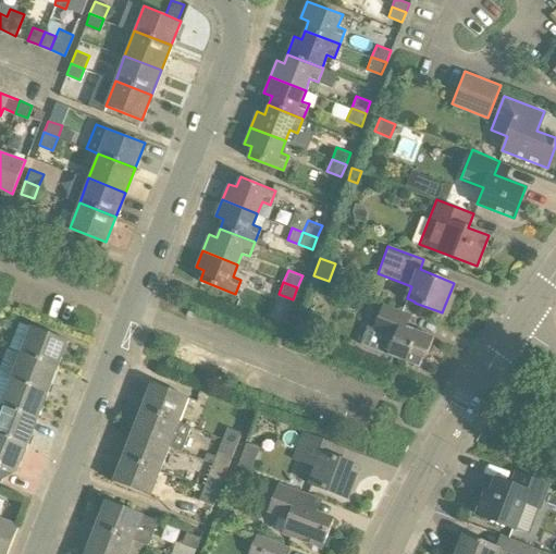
[(406,298),(402,309),(411,314),(415,303),(415,302),(407,298),(406,298)]
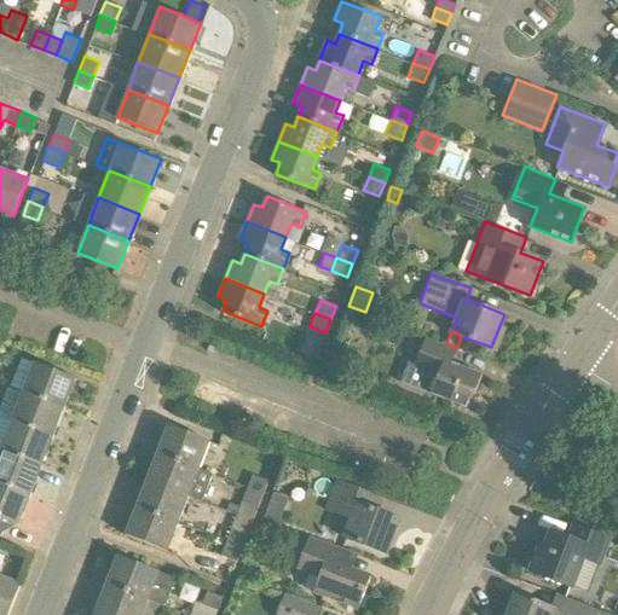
[(451,361),(457,348),(446,343),(426,335),(414,365),(409,363),(402,381),(466,406),(472,390),(474,392),(481,372),(451,361)]
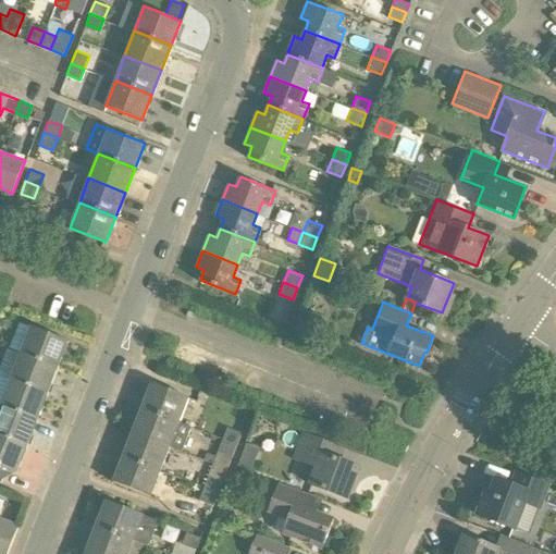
[(326,318),(304,309),(296,328),(320,336),(326,318)]
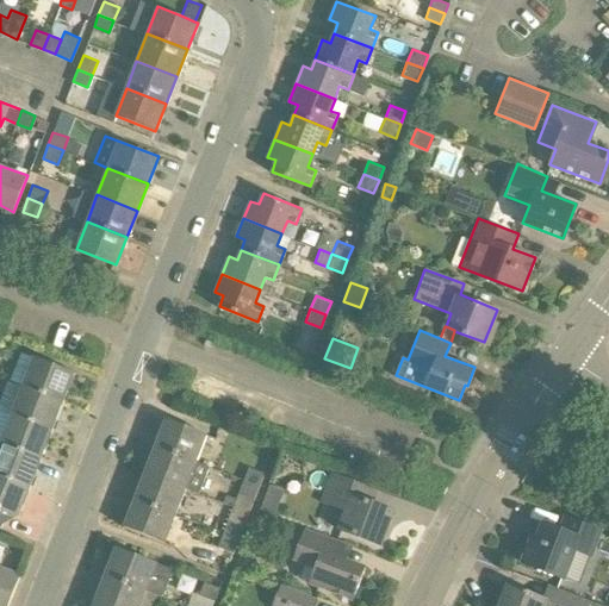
[(33,356),(23,385),(62,400),(74,372),(33,356)]
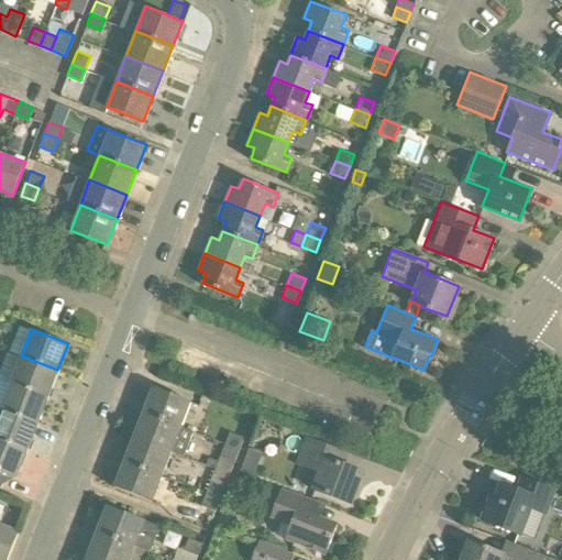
[(57,370),(21,355),(10,382),(47,396),(57,370)]
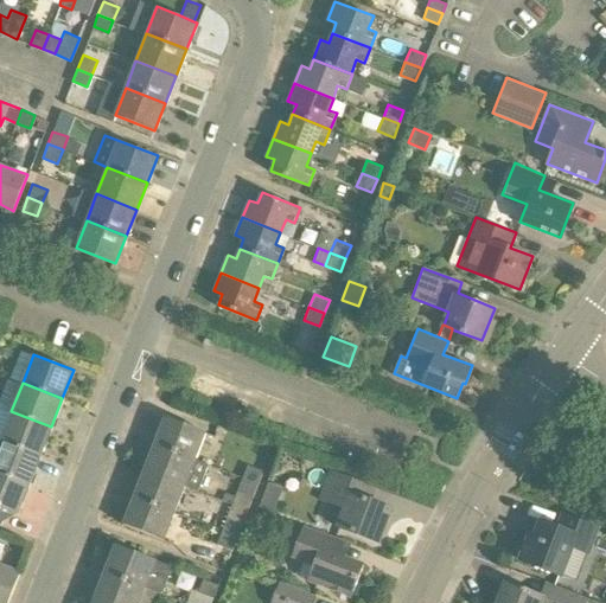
[(51,427),(11,411),(0,440),(40,456),(51,427)]
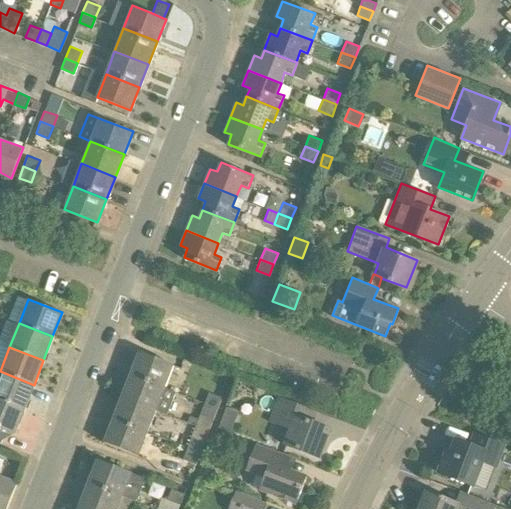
[(139,351),(130,373),(164,387),(173,364),(139,351)]
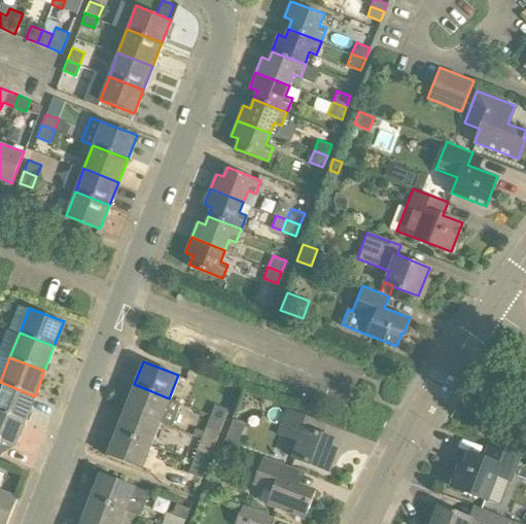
[(35,396),(0,382),(0,410),(25,421),(35,396)]
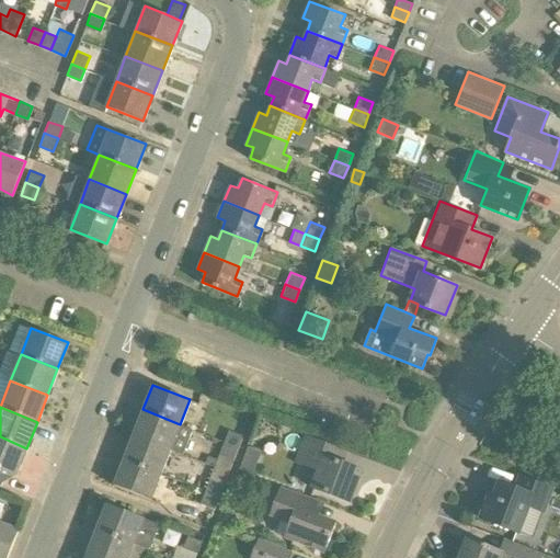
[(193,429),(180,424),(143,409),(134,434),(170,448),(183,454),(193,429)]
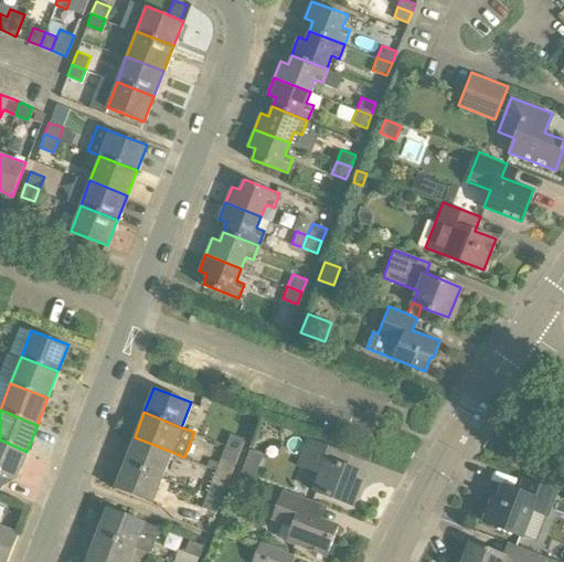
[(225,444),(240,449),(244,438),(230,433),(225,444)]
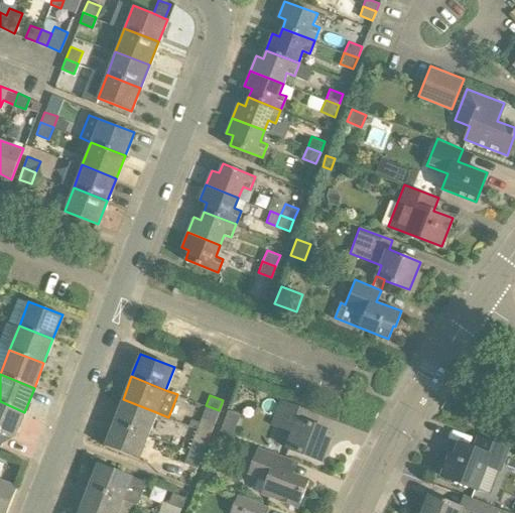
[(156,412),(123,399),(114,422),(148,435),(156,412)]
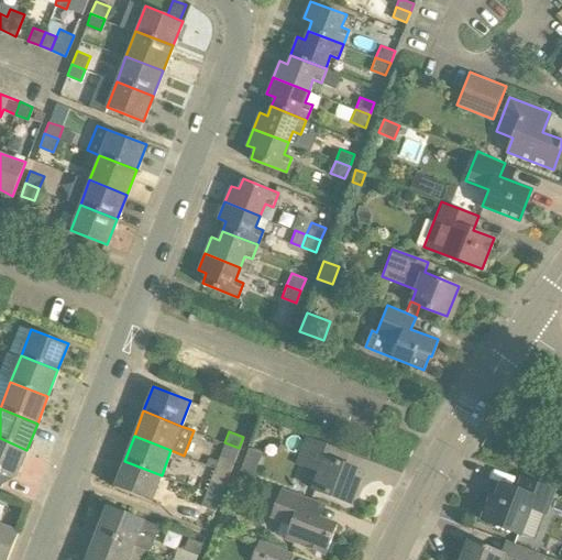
[(342,463),(346,451),(308,436),(297,463),(320,472),(313,489),(351,502),(363,471),(342,463)]
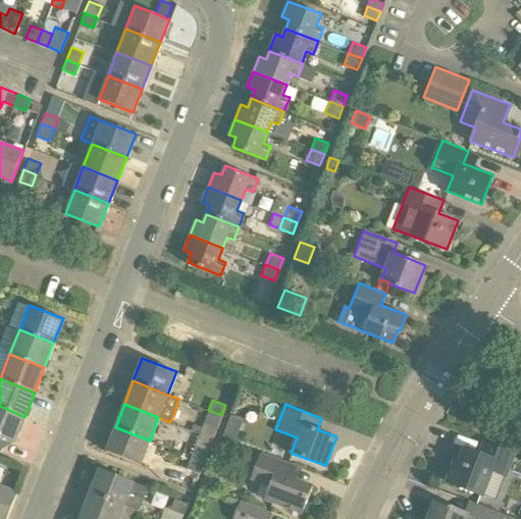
[(24,417),(0,406),(0,451),(1,451),(5,437),(15,442),(24,417)]
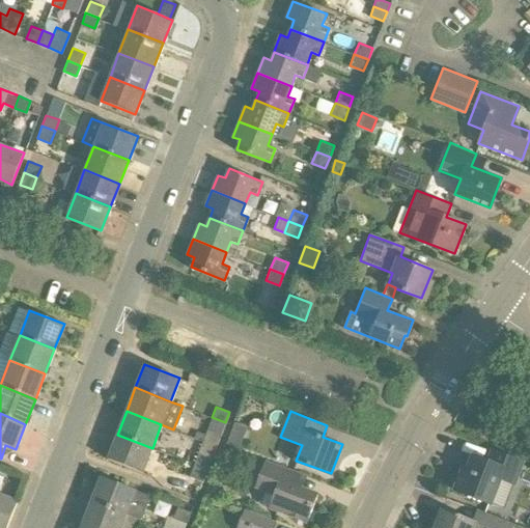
[(225,422),(212,417),(204,434),(195,431),(193,438),(201,441),(216,446),(225,422)]
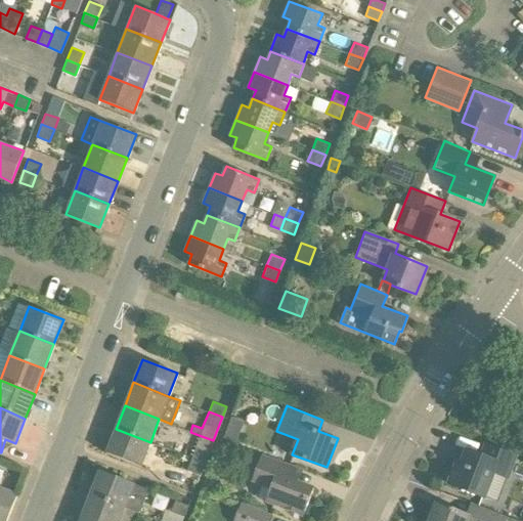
[(230,416),(222,437),(235,442),(245,421),(230,416)]
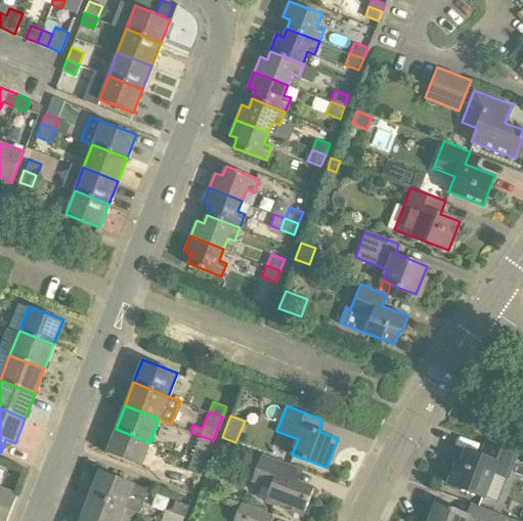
[(150,442),(116,429),(106,452),(141,466),(150,442)]
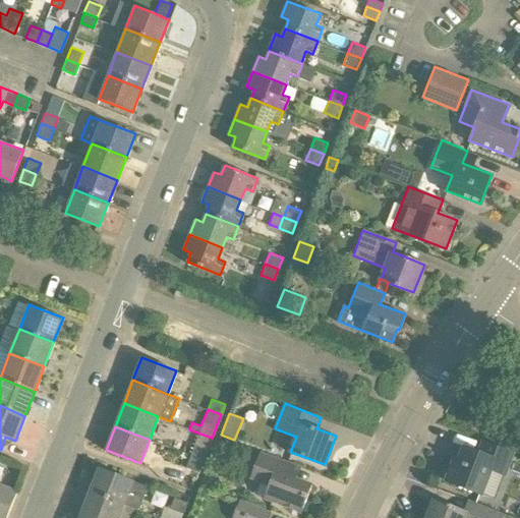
[(212,438),(197,433),(189,455),(203,460),(212,438)]
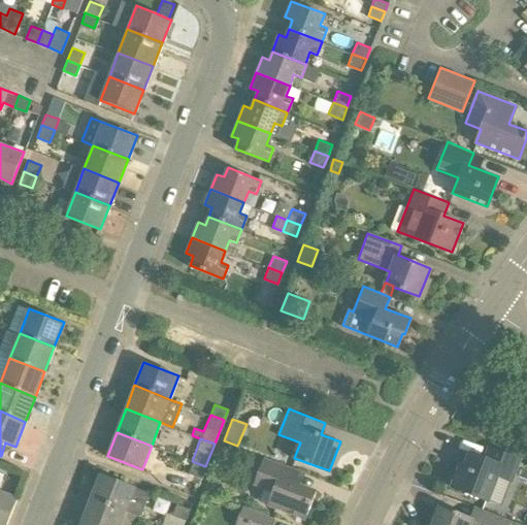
[(519,457),(490,446),(485,459),(470,453),(465,467),(460,465),(453,486),(487,499),(497,474),(511,480),(519,457)]
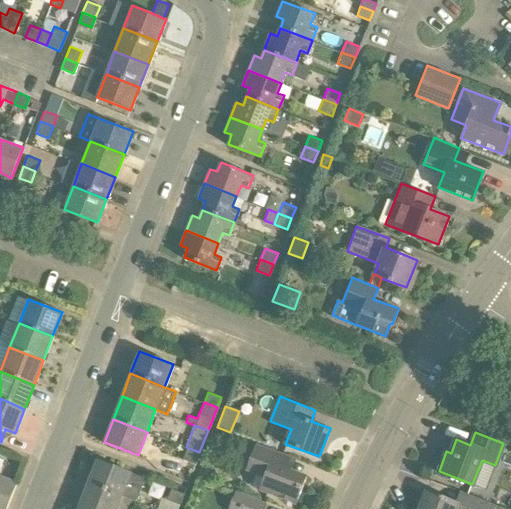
[(280,465),(284,453),(257,442),(247,468),(265,475),(260,488),(292,501),(297,488),(301,490),(307,475),(280,465)]
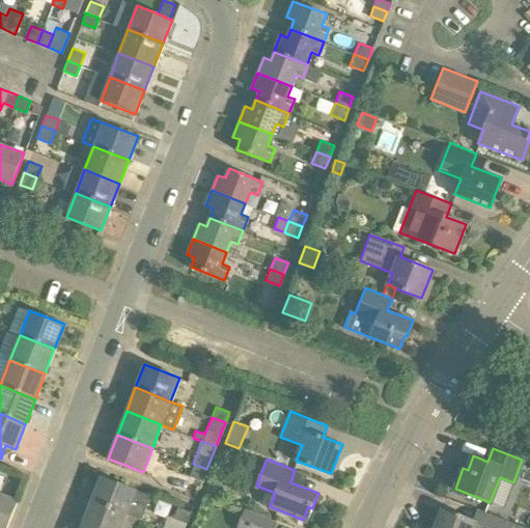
[(206,469),(193,464),(189,476),(202,481),(206,469)]
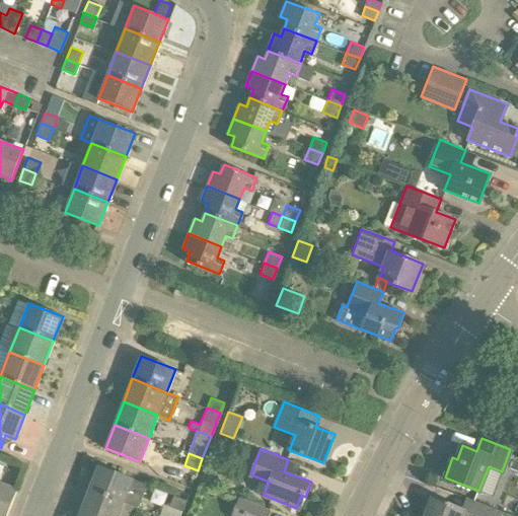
[(89,488),(124,502),(137,507),(146,484),(98,464),(89,488)]
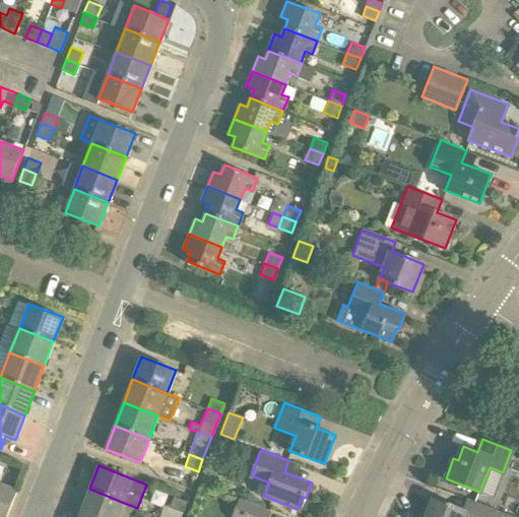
[(213,472),(206,470),(202,482),(214,487),(216,479),(213,472)]
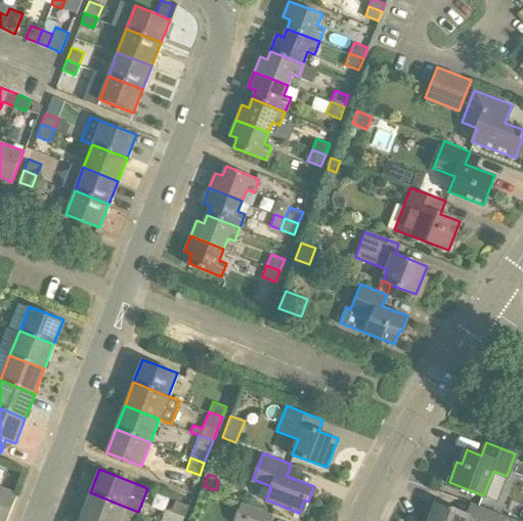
[(0,520),(1,520),(6,520),(18,490),(0,483),(0,520)]
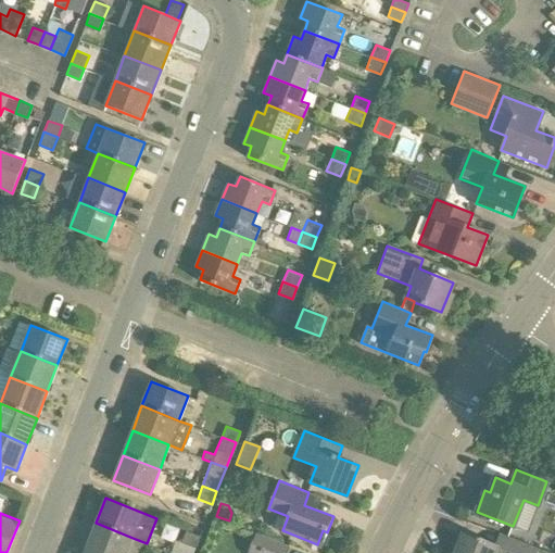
[(126,552),(133,538),(96,523),(86,548),(99,552),(126,552)]
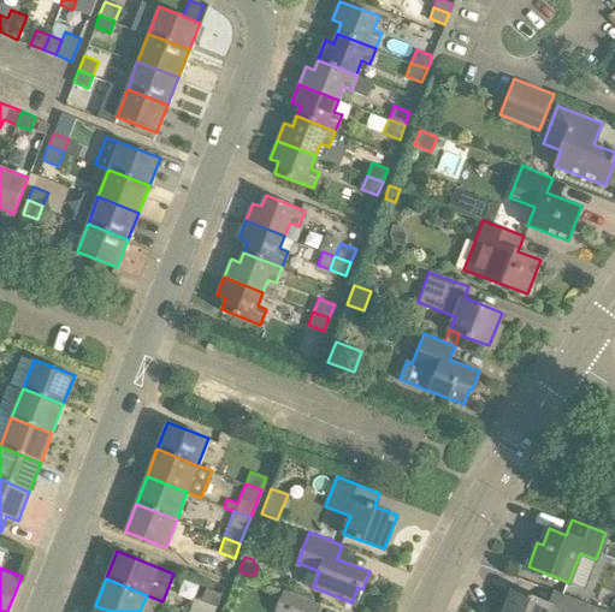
[(190,611),(213,611),(222,593),(206,587),(200,600),(193,598),(188,611),(190,611)]
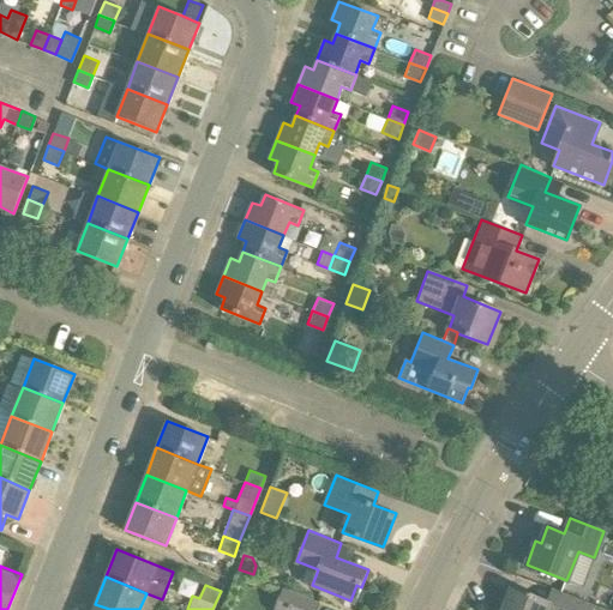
[(313,609),(318,601),(283,587),(275,609),(313,609)]
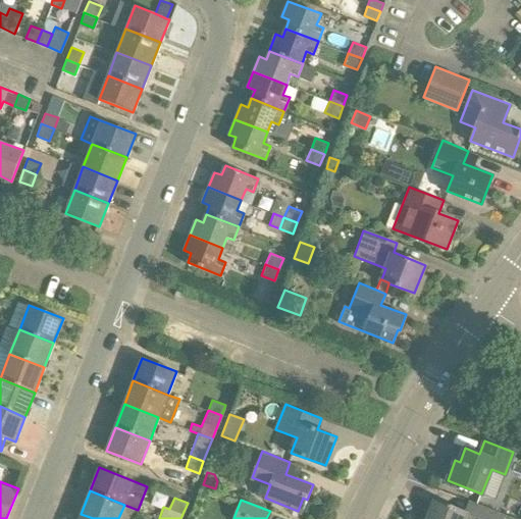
[(503,518),(506,515),(478,504),(473,516),(434,501),(426,518),(503,518)]
